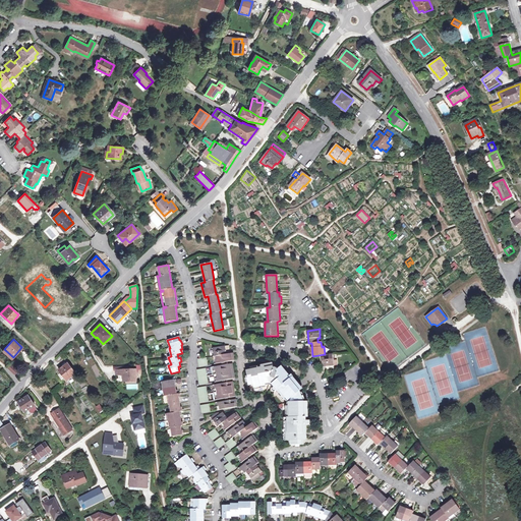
[(225,353),(226,352),(230,352),(229,346),(213,348),(214,356),(217,356),(217,359),(216,360),(216,363),(222,362),(226,362),(234,360),(233,353),(227,354),(225,354),(225,353)]
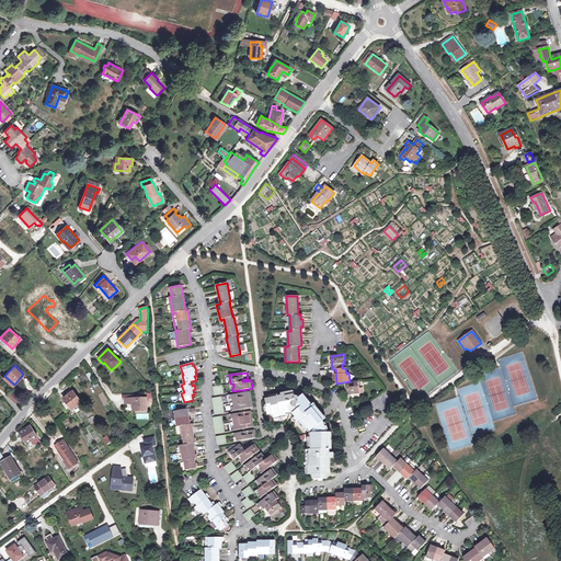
[(14,385),(4,376),(3,378),(12,387),(14,385)]
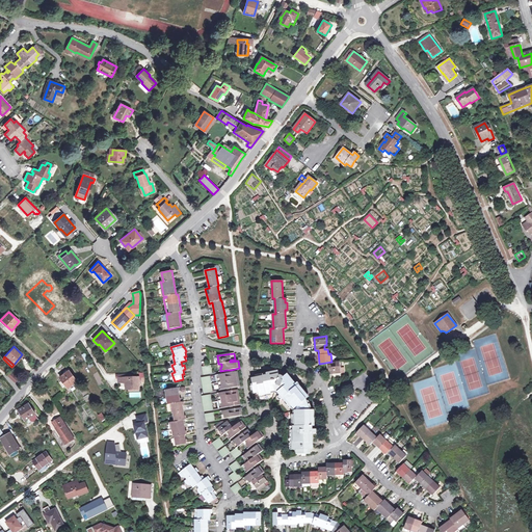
[(336,364),(333,365),(328,365),(328,374),(341,374),(341,368),(340,362),(336,362),(336,364)]
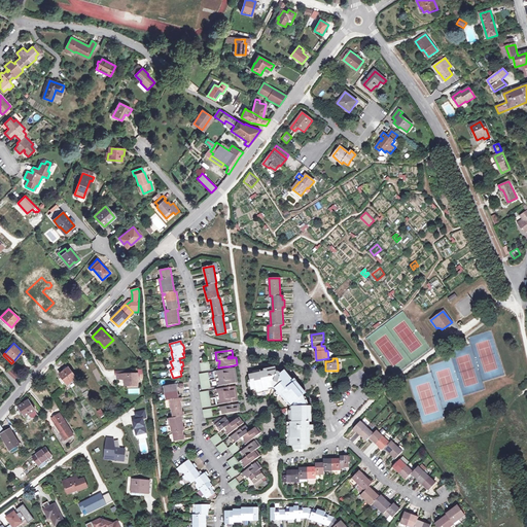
[(209,361),(200,363),(202,371),(210,370),(209,361)]
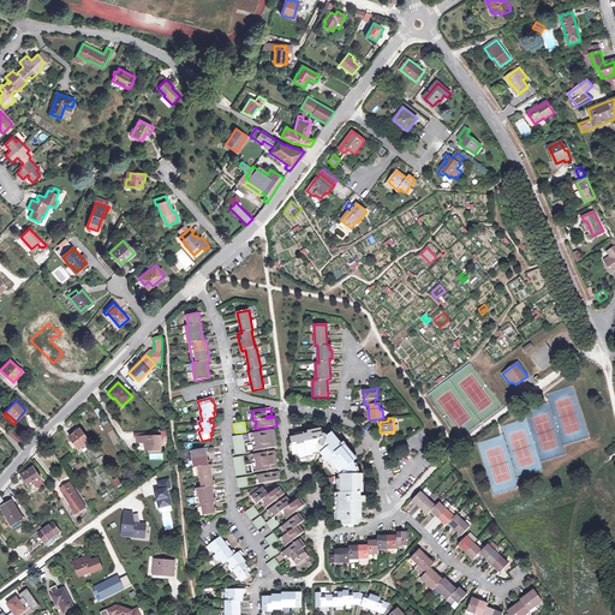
[(79,429),(69,437),(71,441),(69,442),(73,447),(71,448),(72,449),(77,447),(79,449),(89,441),(79,429)]
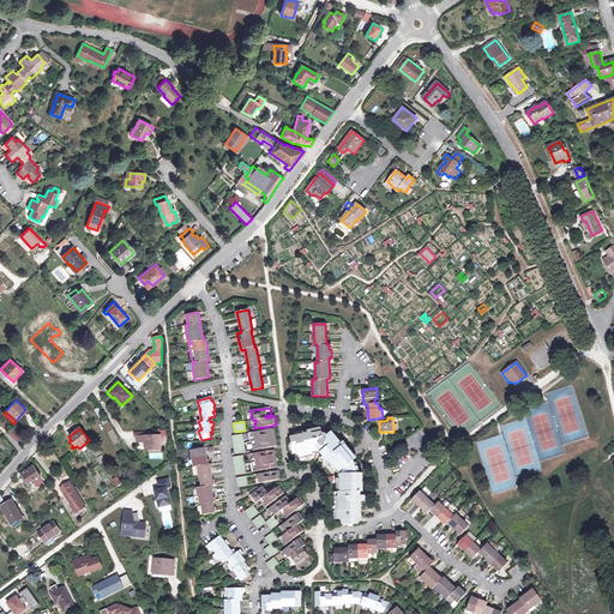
[(274,428),(268,429),(263,431),(252,432),(253,437),(256,437),(257,445),(254,445),(256,450),(263,449),(268,447),(276,446),(274,428)]
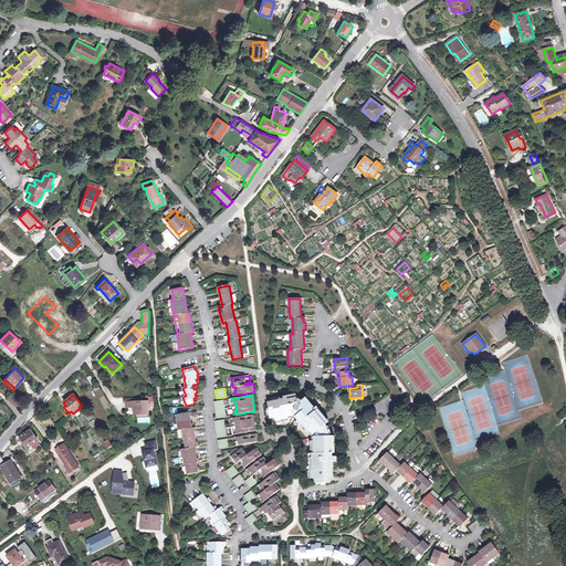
[(18,402),(10,396),(8,399),(14,406),(18,402)]
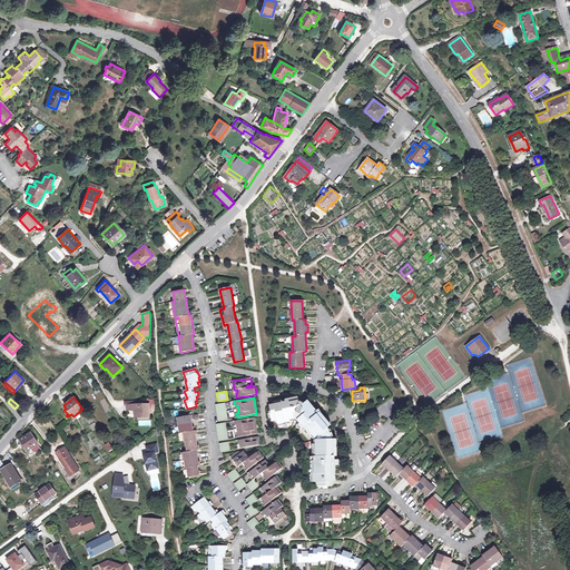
[(306,408),(304,404),(303,403),(301,401),(301,402),(298,402),(298,399),(269,405),(271,411),(269,412),(269,414),(271,413),(273,421),(277,420),(278,426),(291,424),(291,421),(294,421),(297,422),(298,424),(297,425),(301,429),(302,428),(310,438),(311,436),(315,440),(315,444),(313,444),(313,458),(311,458),(312,482),(317,482),(317,487),(332,487),(334,481),(333,465),(340,464),(340,460),(335,460),(334,440),(333,440),(328,428),(330,426),(320,413),(321,412),(320,410),(315,413),(310,405),(306,408)]
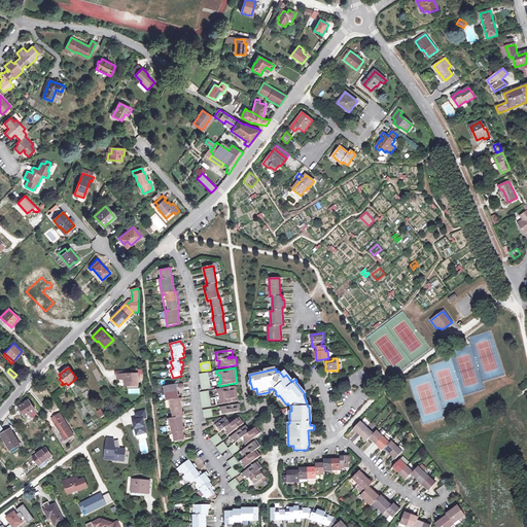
[(208,373),(200,374),(202,389),(210,387),(208,373)]
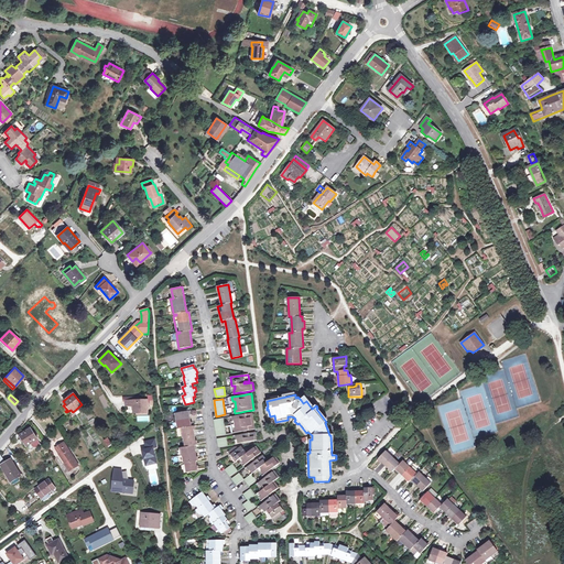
[(137,412),(147,412),(148,412),(148,400),(134,400),(127,400),(126,400),(126,405),(136,405),(136,412),(137,412)]
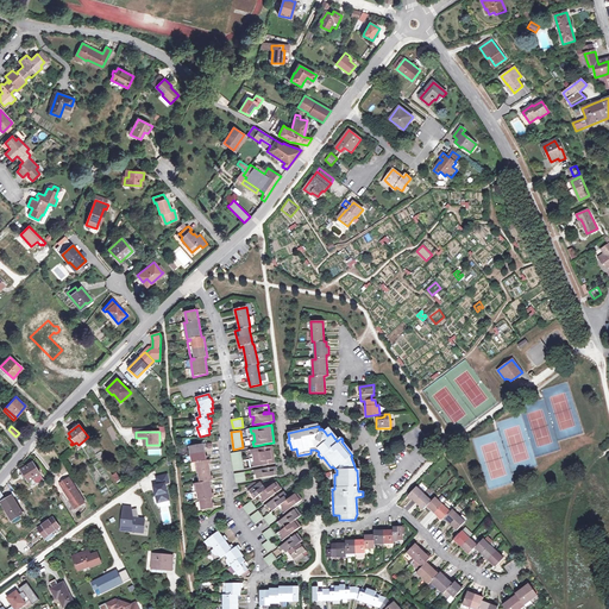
[(189,446),(192,463),(196,462),(198,470),(200,483),(195,483),(198,493),(198,498),(199,501),(200,500),(200,502),(195,503),(196,512),(213,508),(212,498),(212,497),(209,481),(212,481),(208,460),(206,460),(203,444),(189,446)]
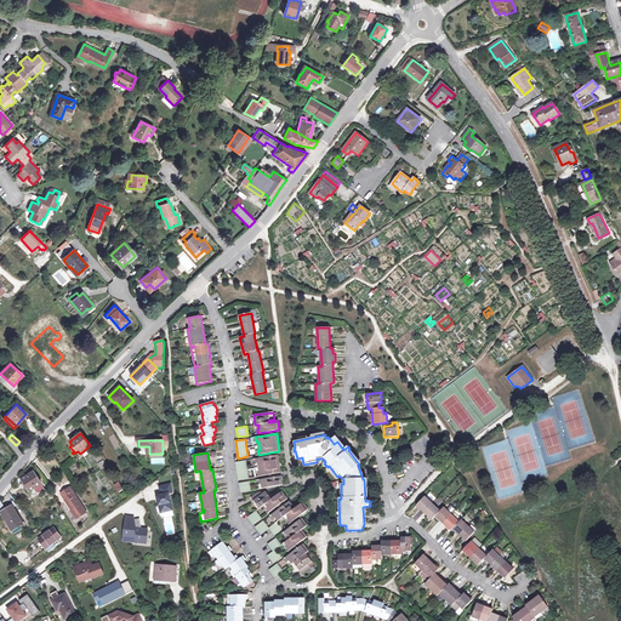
[(278,455),(272,456),(266,457),(256,459),(256,463),(258,463),(261,472),(258,472),(258,477),(269,474),(272,474),(280,473),(278,455)]
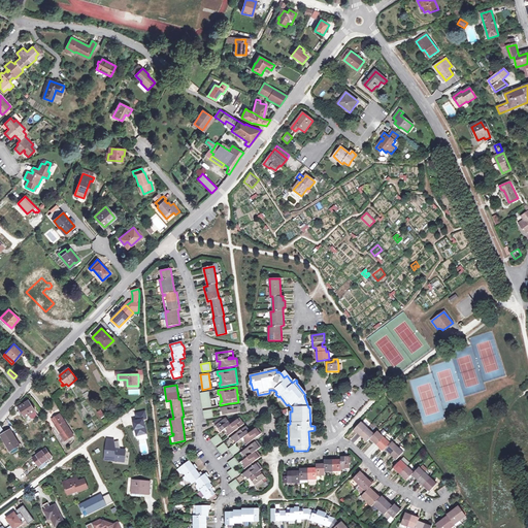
[(208,392),(200,393),(203,408),(211,406),(208,392)]
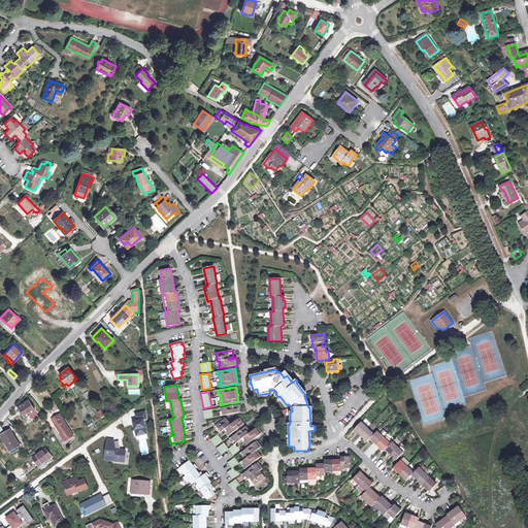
[(27,401),(24,403),(18,407),(20,410),(18,411),(23,419),(28,416),(30,419),(34,419),(37,416),(35,411),(33,407),(31,404),(28,400),(27,401)]
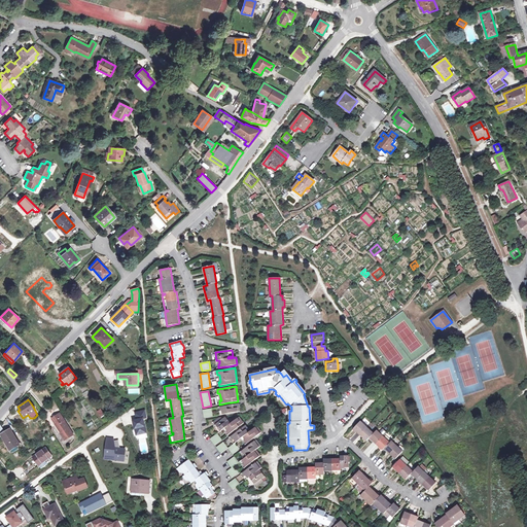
[(239,405),(232,406),(229,406),(220,408),(220,411),(222,411),(223,415),(240,412),(239,405)]
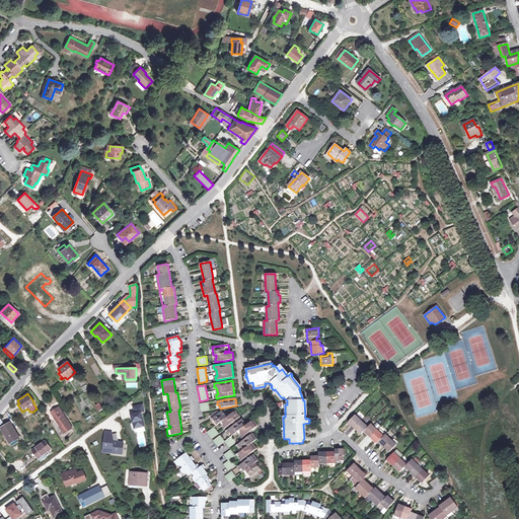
[(94,405),(99,412),(103,409),(99,402),(94,405)]
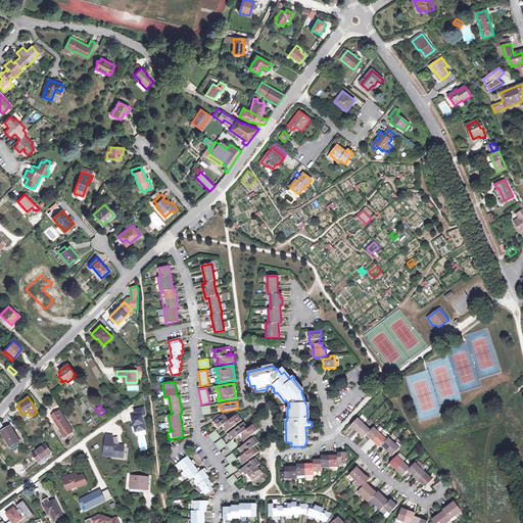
[(209,406),(201,407),(203,415),(211,413),(209,406)]
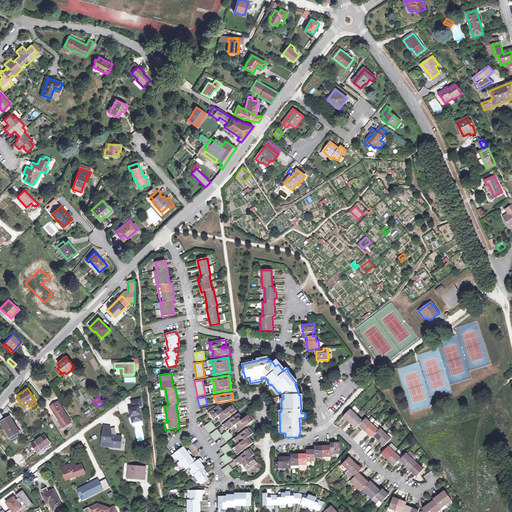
[(140,399),(133,401),(135,407),(128,409),(132,423),(141,420),(138,407),(141,406),(140,399)]
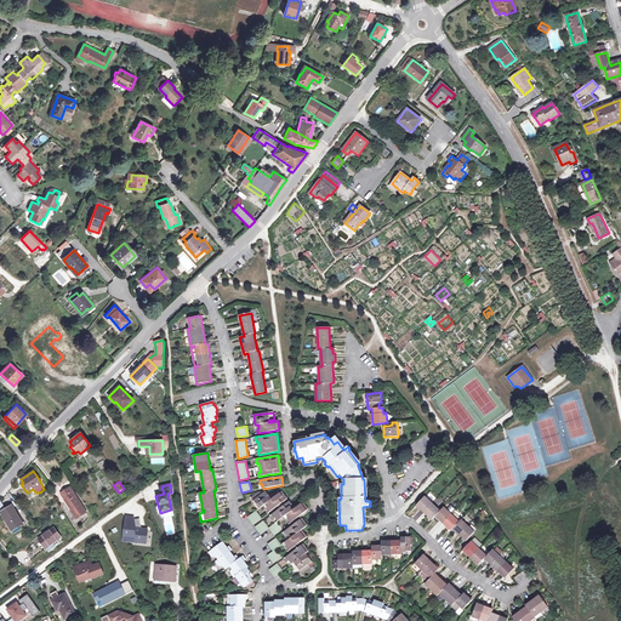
[(70,486),(62,491),(67,497),(64,499),(72,510),(70,511),(74,517),(79,513),(80,516),(86,512),(70,486)]
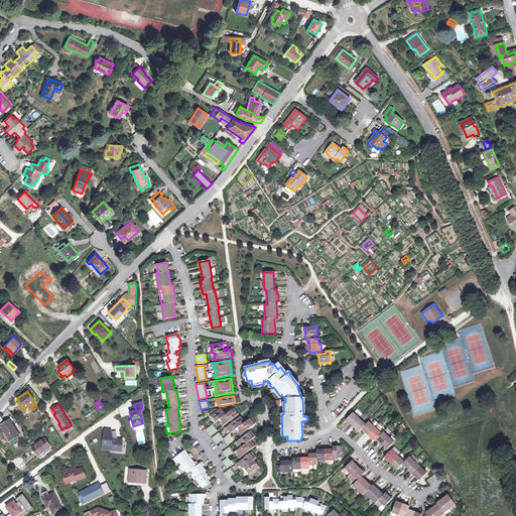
[(222,412),(220,409),(218,410),(217,409),(214,409),(209,413),(216,422),(221,418),(223,421),(222,422),(224,425),(231,420),(233,419),(238,415),(234,409),(226,414),(224,411),(222,412)]
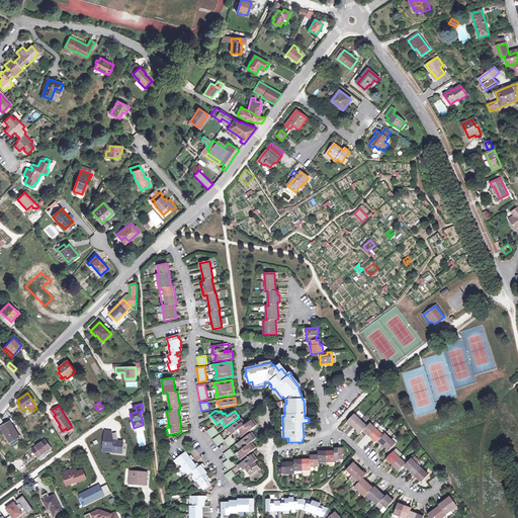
[(354,414),(347,422),(360,434),(363,430),(376,442),(378,441),(389,451),(396,443),(384,433),(383,435),(370,423),(367,426),(354,414)]
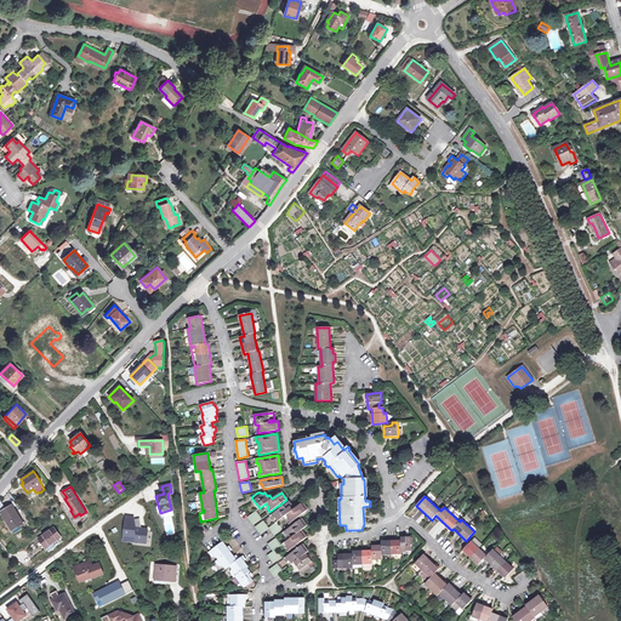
[(289,502),(281,507),(279,508),(272,514),(274,518),(275,517),(279,520),(288,516),(290,518),(288,519),(290,523),(308,510),(302,503),(295,510),(289,502)]
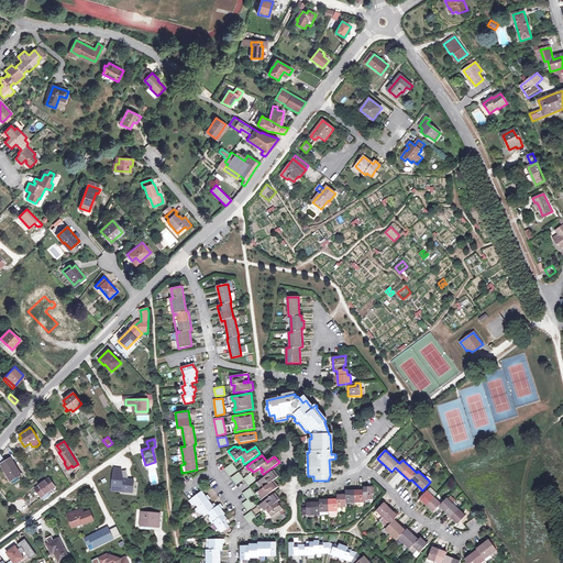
[(11,459),(1,464),(10,481),(20,475),(11,459)]
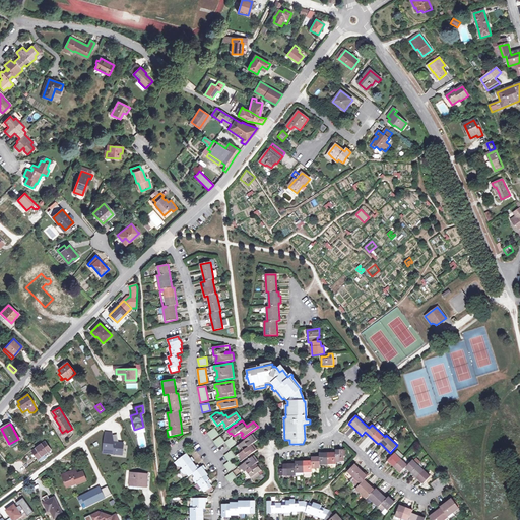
[(214,428),(207,434),(211,440),(218,434),(214,428)]
